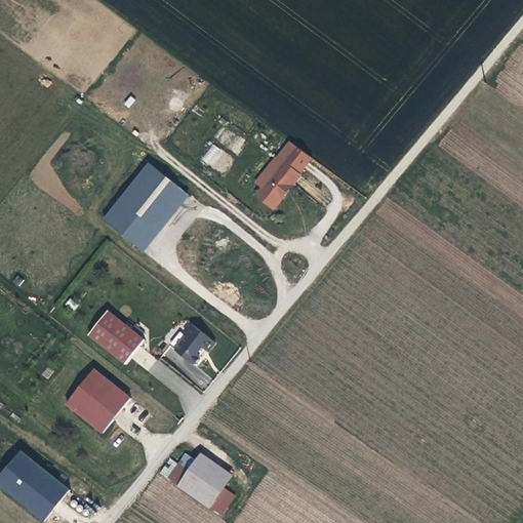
[(273,158),(294,174),(308,157),(287,141),(273,158)]
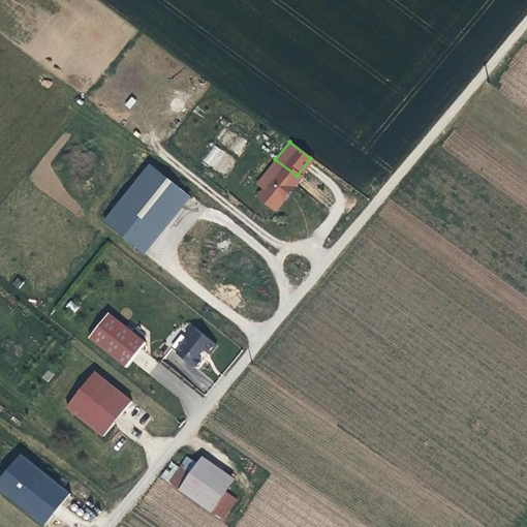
[(212,143),(200,159),(212,166),(222,150),(212,143)]
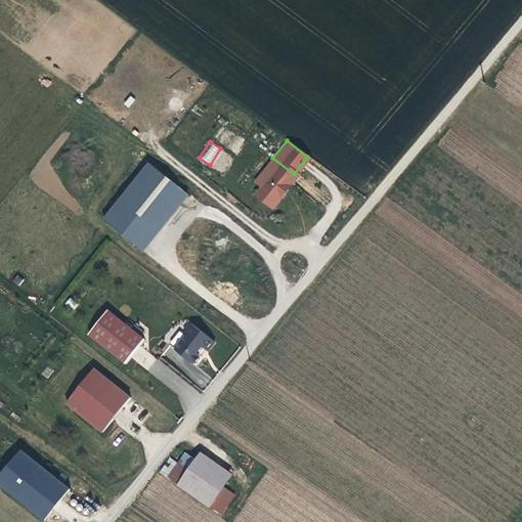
[(295,175),(294,174),(272,158),(248,189),(270,207),(280,193),(278,191),(283,187),(285,188),(295,175)]
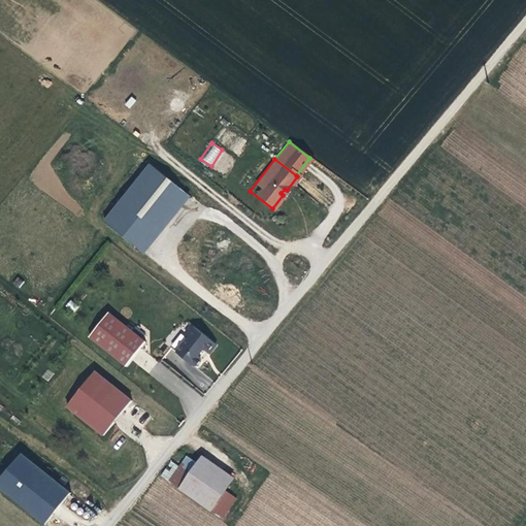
[(146,166),(118,202),(148,226),(176,189),(146,166)]
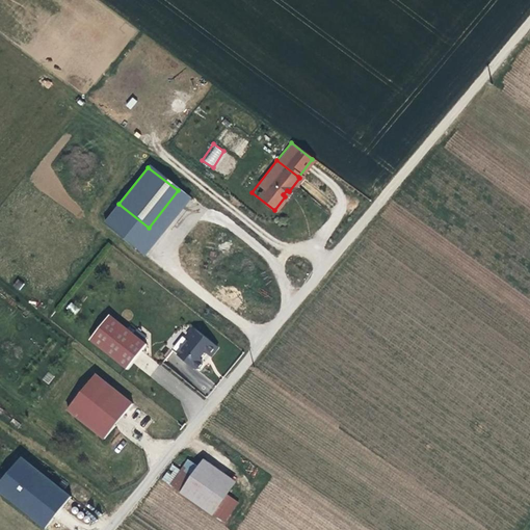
[(188,199),(178,190),(149,228),(118,204),(103,224),(143,256),(188,199)]
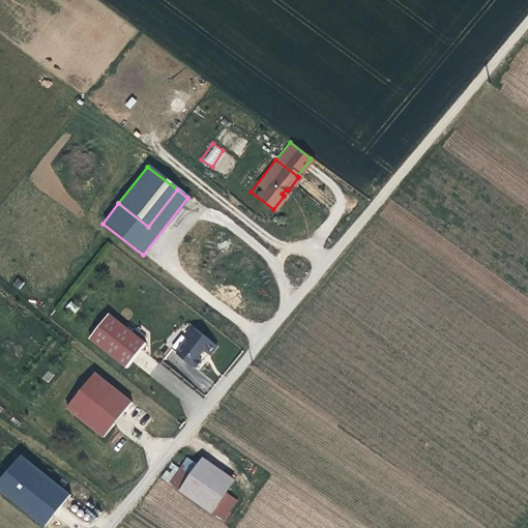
[(10,283),(19,288),(23,280),(15,275),(10,283)]
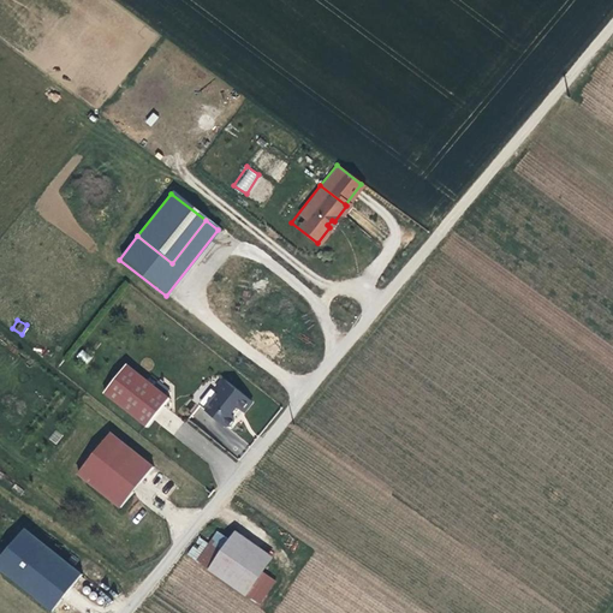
[(85,361),(90,353),(79,346),(75,353),(85,361)]
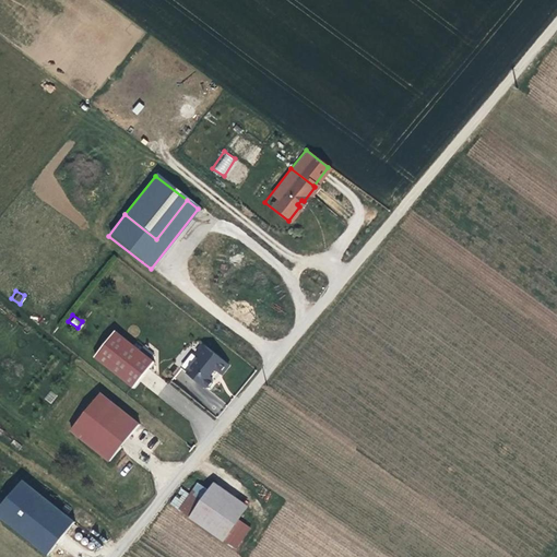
[(115,332),(94,357),(132,388),(153,363),(147,358),(138,351),(115,332)]
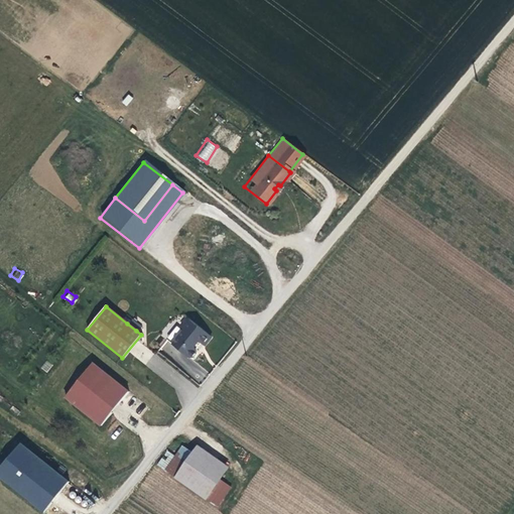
[(182,316),(176,325),(182,330),(171,345),(187,358),(190,358),(195,353),(197,348),(194,346),(195,345),(197,342),(200,344),(202,345),(208,336),(182,316)]
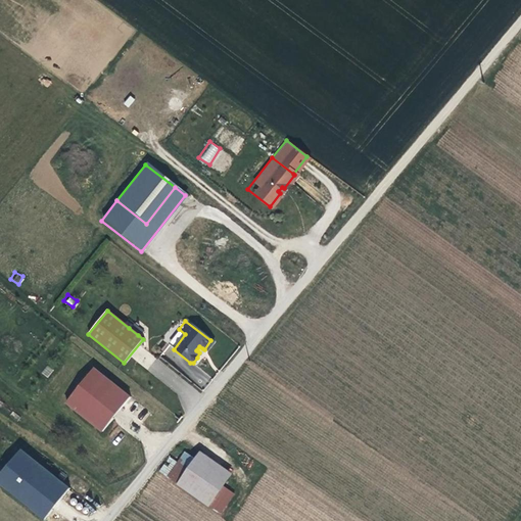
[(133,324),(129,328),(138,335),(142,331),(133,324)]
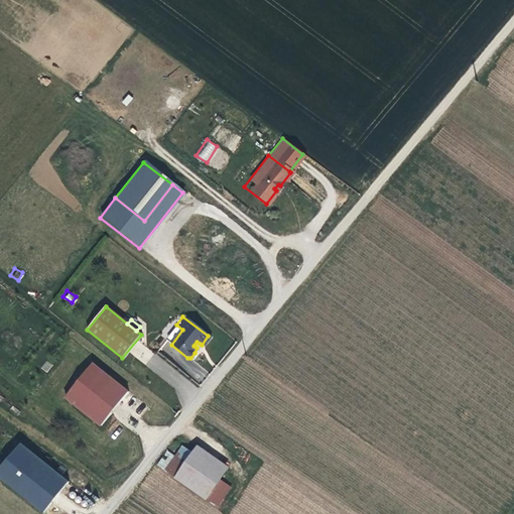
[(45,371),(50,363),(43,358),(38,366),(45,371)]
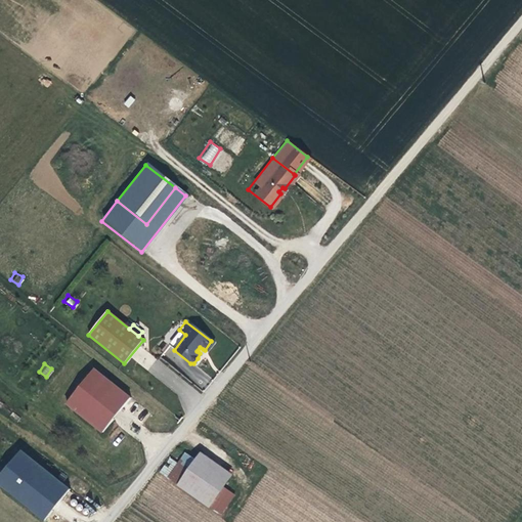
[(93,368),(67,402),(102,431),(113,418),(110,416),(116,407),(119,410),(129,397),(93,368)]
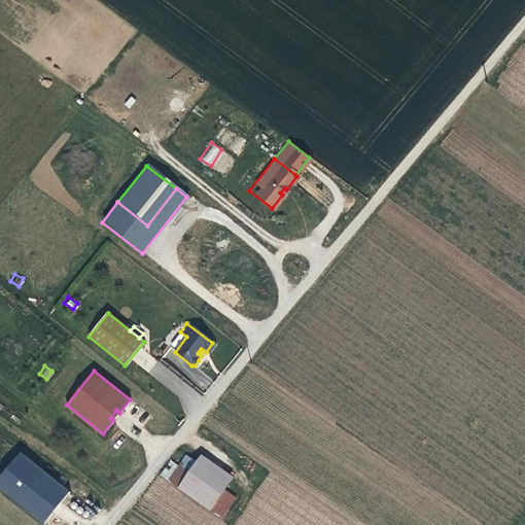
[(113,420),(119,413),(116,410),(110,418),(113,420)]
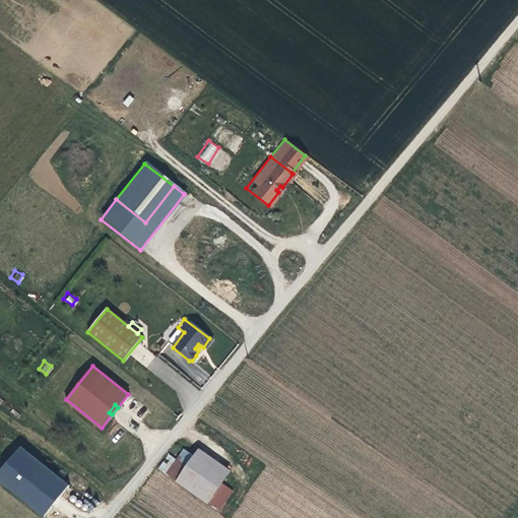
[(20,445),(0,469),(0,479),(42,514),(68,483),(20,445)]
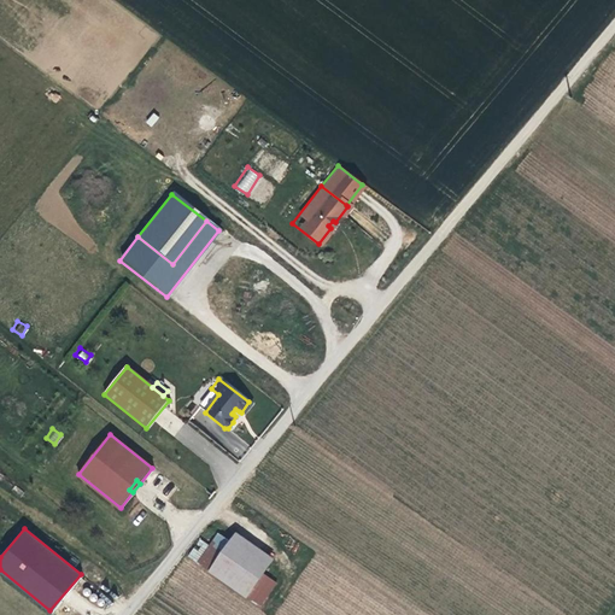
[(267,568),(274,558),(235,531),(228,540),(208,569),(246,597),(267,568)]
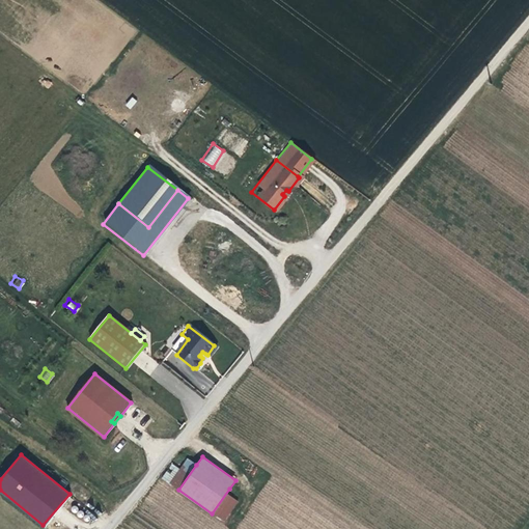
[(161,477),(178,490),(196,465),(186,457),(177,469),(171,464),(161,477)]
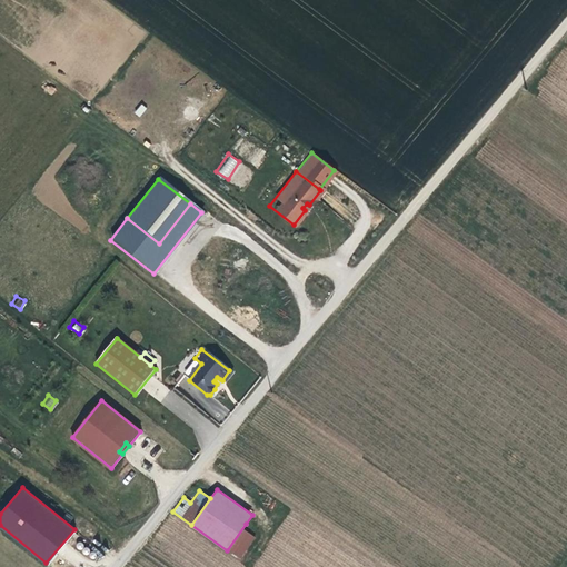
[(256,530),(246,524),(227,550),(237,557),(256,530)]
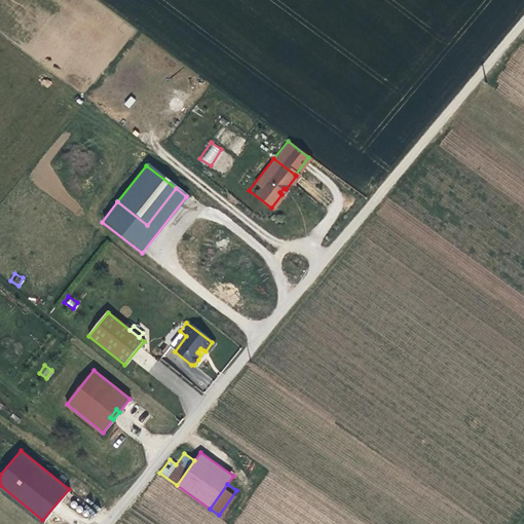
All buildings are outlined.
